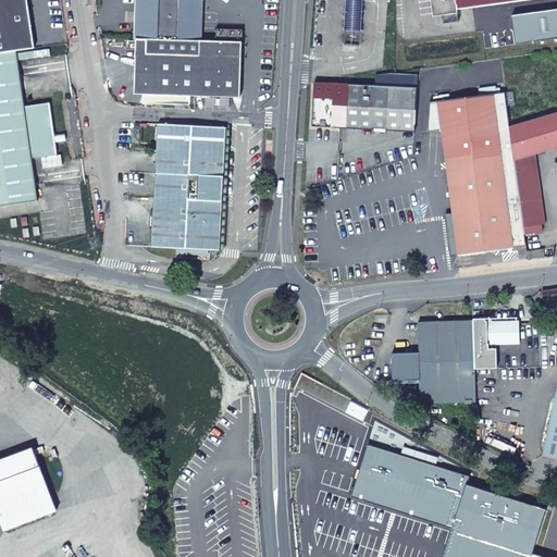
[(0,0),(0,49),(15,47),(34,45),(26,0),(0,0)]
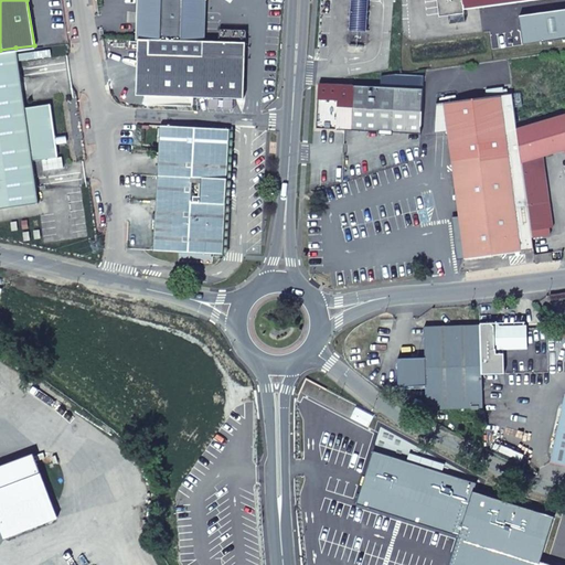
[(141,0),(140,42),(150,42),(149,97),(198,98),(246,99),(246,43),(204,42),(205,2),(208,0),(141,0)]
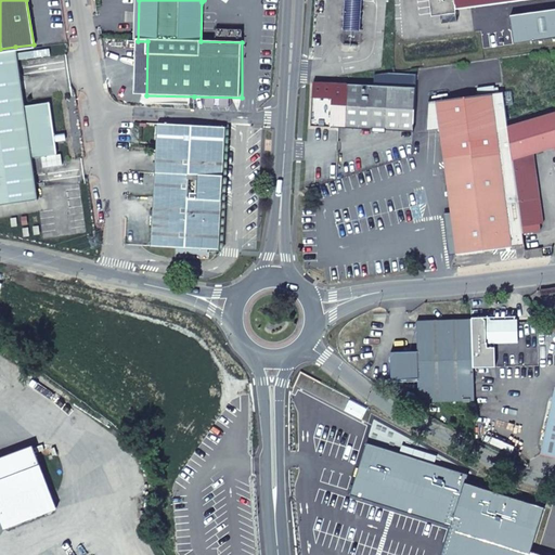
[(429,0),(431,13),(526,0),(429,0)]
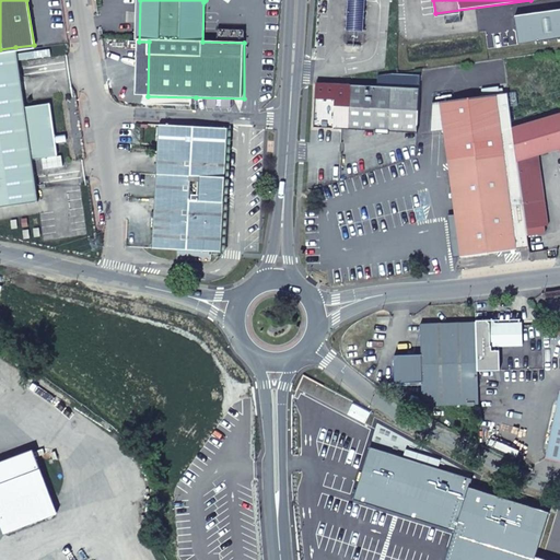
[(347,19),(365,20),(365,9),(347,8),(347,19)]
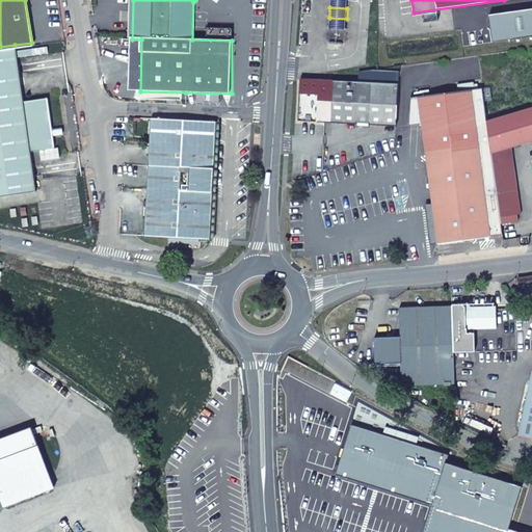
[(346,29),(347,19),(329,18),(328,27),(346,29)]
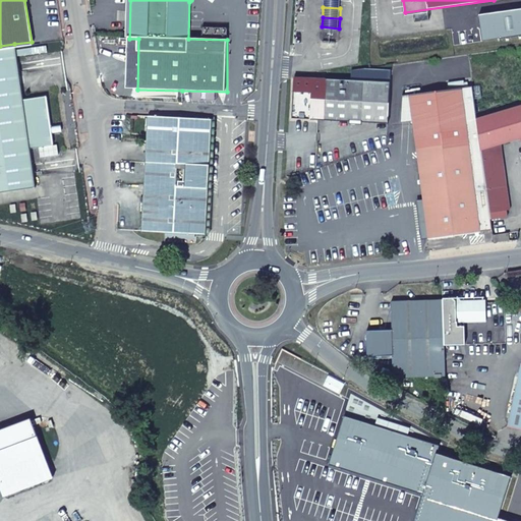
[(21,95),(14,44),(0,46),(0,187),(34,183),(29,143),(53,140),(51,130),(58,129),(57,120),(50,121),(46,92),(21,95)]
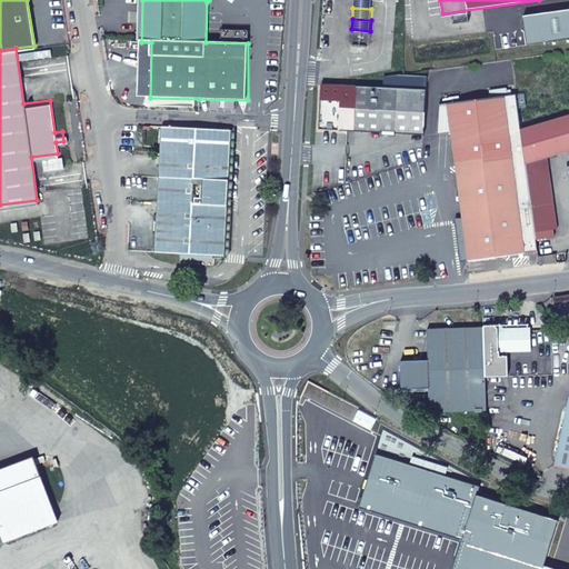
[(427,77),(385,76),(383,89),(426,91),(427,77)]
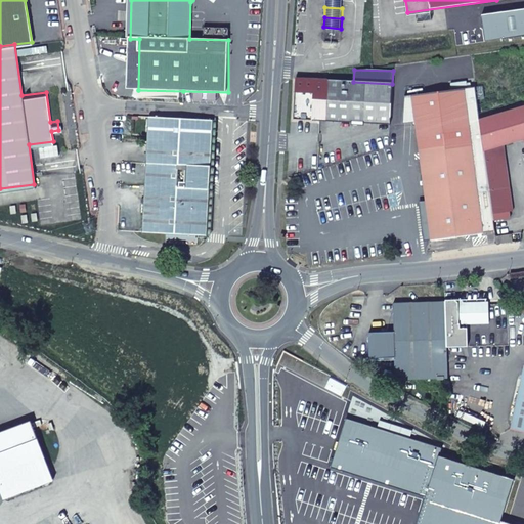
[(353,82),(297,78),(294,119),(390,124),(392,84),(353,82)]
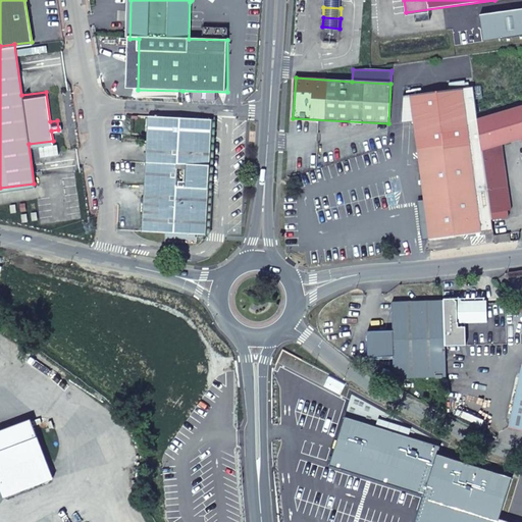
[(521,137),(521,105),(478,118),(491,219),(508,217),(507,211),(511,210),(502,144),(521,137)]
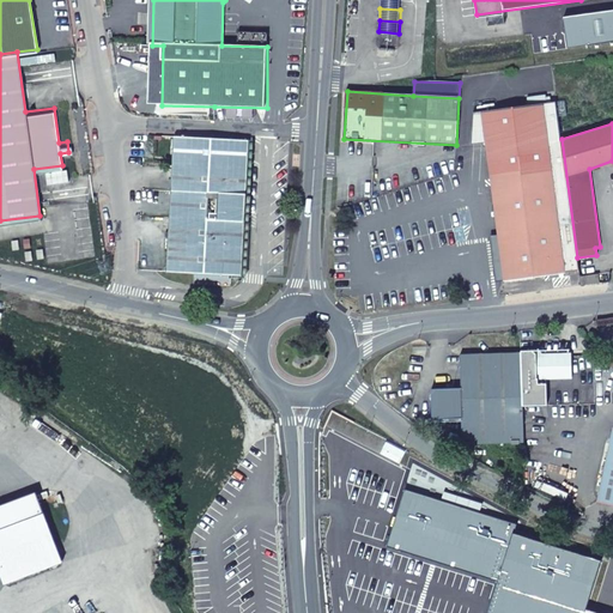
[(168,271),(241,275),(248,140),(174,137),(168,271)]
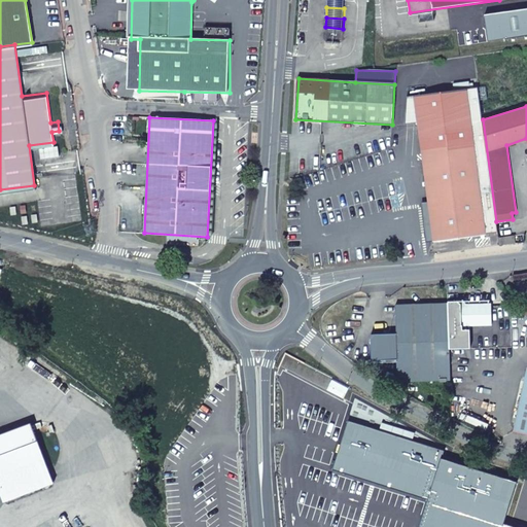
[(471,125),(420,141),(424,164),(429,206),(434,241),(486,235),(471,125)]
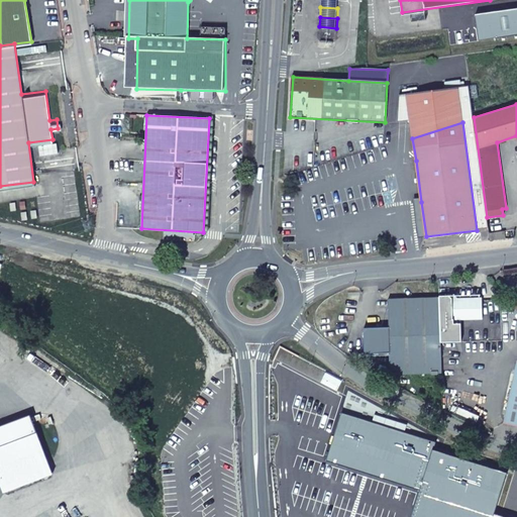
[(418,237),(426,236),(421,202),(414,203),(418,237)]
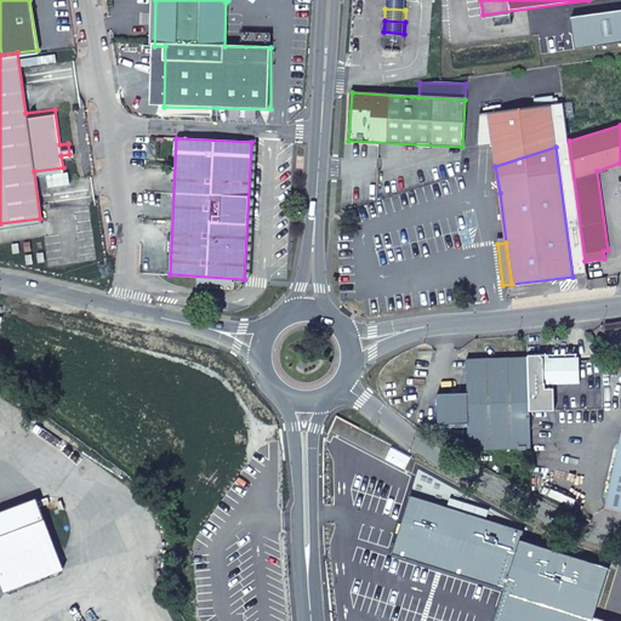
[(588,289),(608,286),(607,278),(587,280),(588,289)]
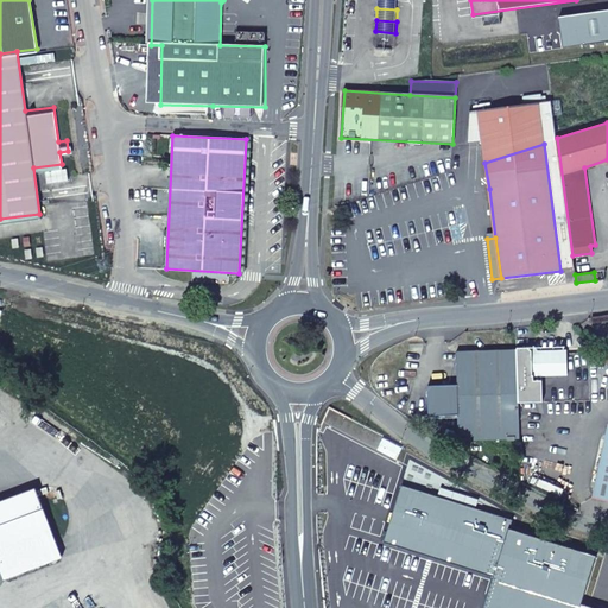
[(519,438),(517,349),(456,352),(457,384),(428,385),(428,415),(442,415),(442,417),(457,417),(457,431),(474,438),(519,438)]
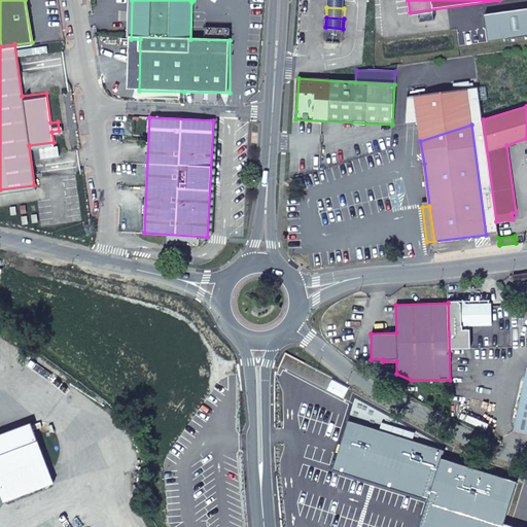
[(526,433),(526,374),(514,431),(526,433)]
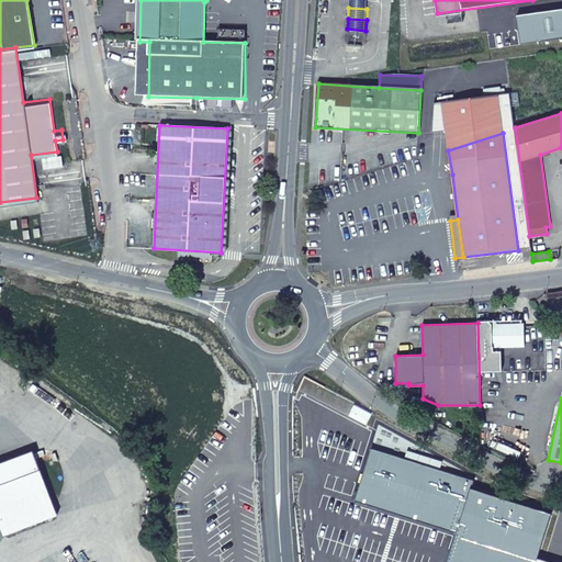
[(474,481),(371,449),(355,502),(457,534),(447,561),(550,561),(537,559),(551,515),(472,490),(474,481)]
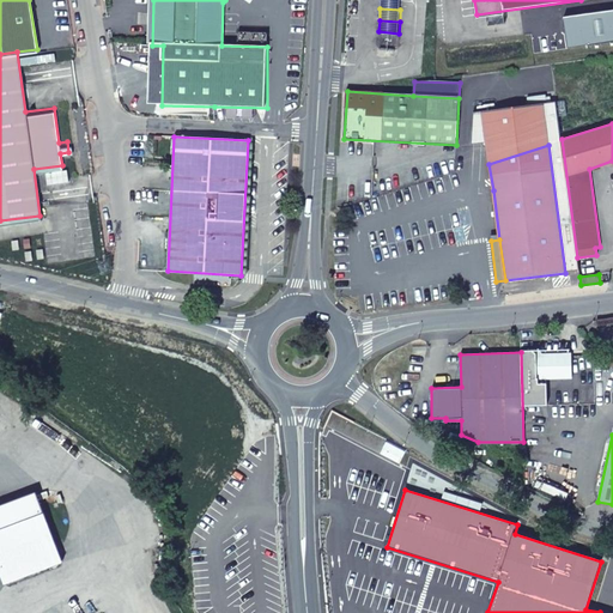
[(65,562),(37,492),(0,505),(0,571),(2,571),(6,583),(65,562)]
